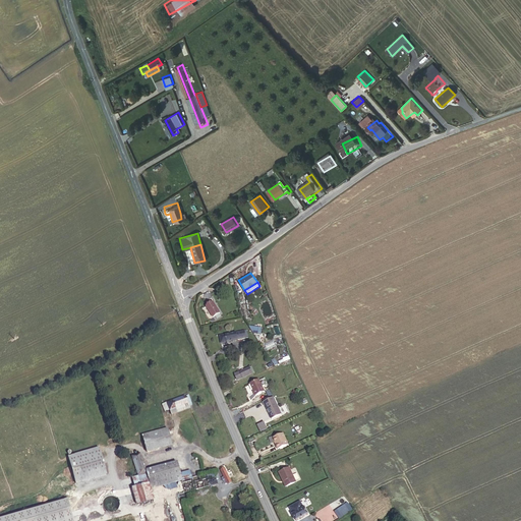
[(213,303),(206,307),(213,319),(220,313),(213,303)]
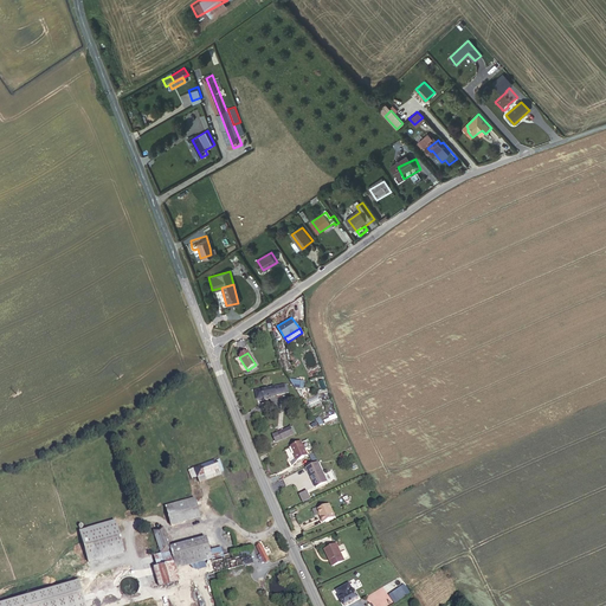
[(285,381),(253,388),(256,398),(283,392),(284,388),(287,387),(285,381)]
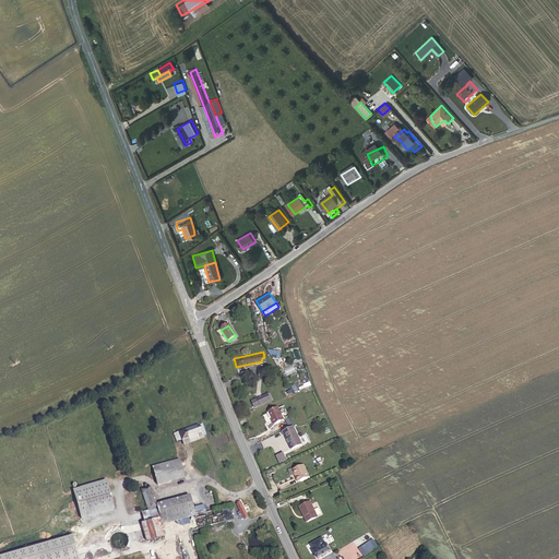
[(294,365),(283,368),(284,376),(296,372),(294,365)]
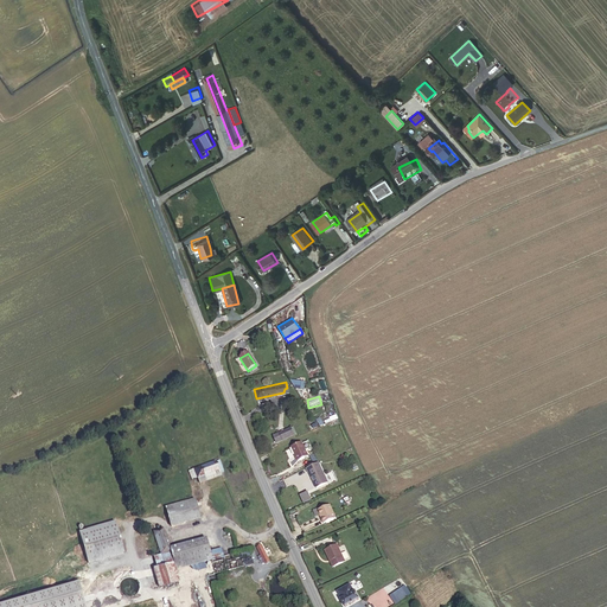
[(294,435),(292,427),(281,432),(285,440),(294,435)]
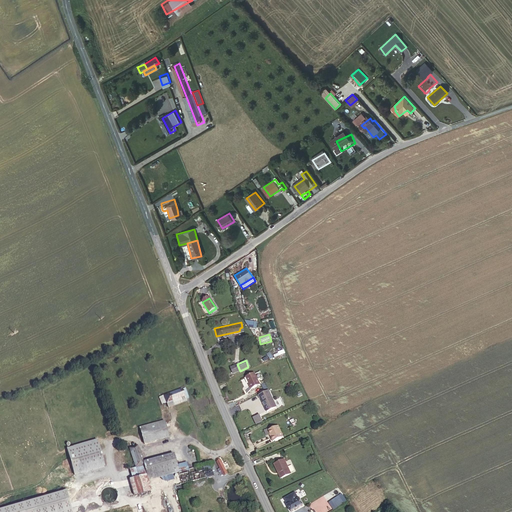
[(240,371),(237,364),(231,366),(234,374),(240,371)]
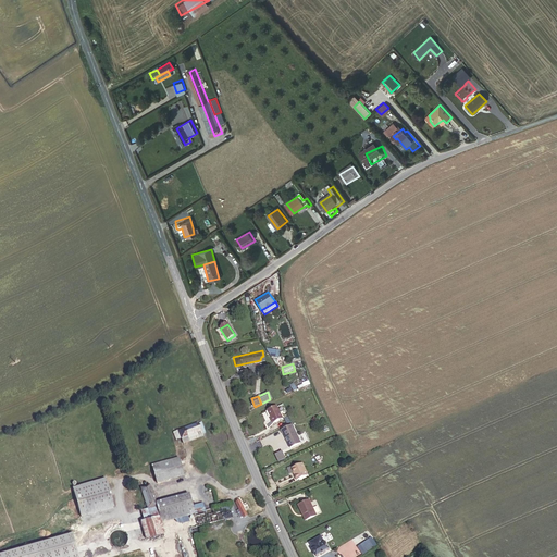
[(279,405),(270,408),(274,421),(284,417),(279,405)]
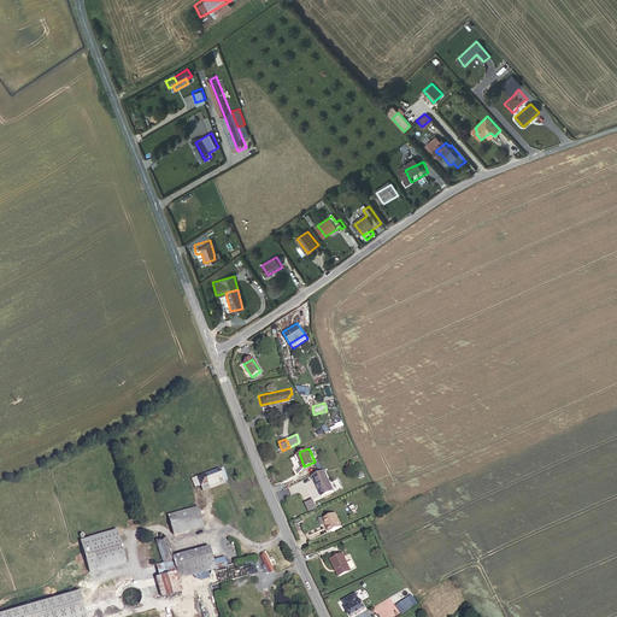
[(334,489),(324,469),(312,475),(313,480),(315,479),(322,495),(334,489)]
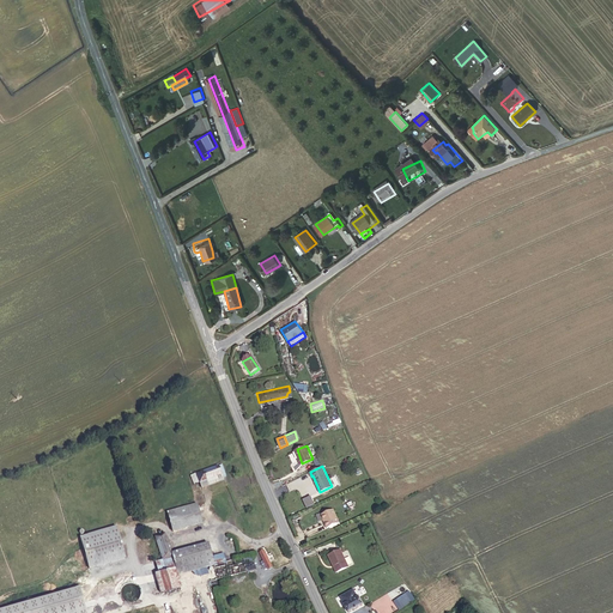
[(217,467),(195,475),(199,483),(220,475),(217,467)]
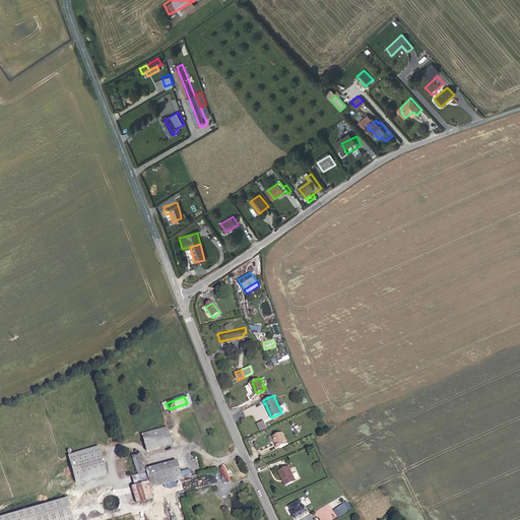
[(187,403),(169,409),(171,414),(188,407),(187,403)]
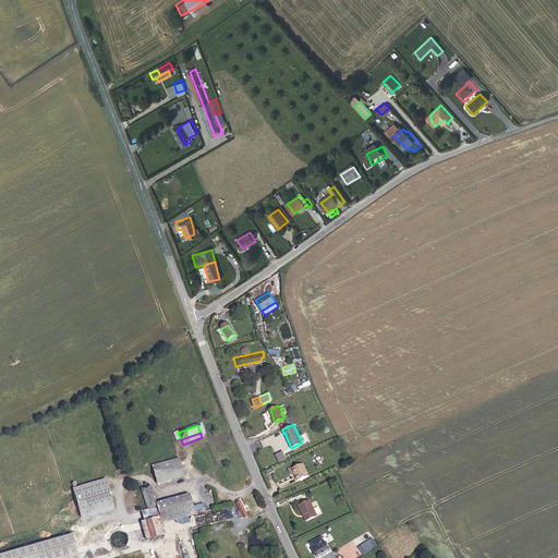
[(154,481),(181,475),(176,458),(149,464),(154,481)]
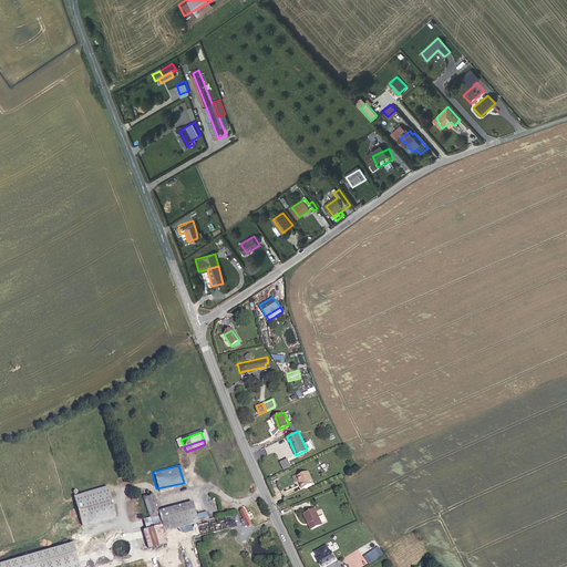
[(309,471),(299,475),(301,481),(303,487),(315,483),(309,471)]
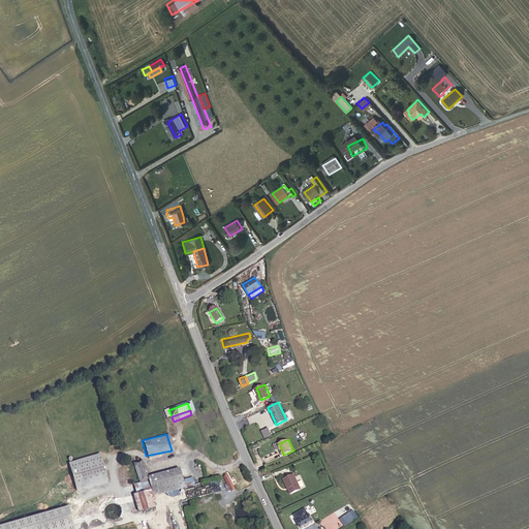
[(68,462),(75,489),(106,479),(99,454),(68,462)]
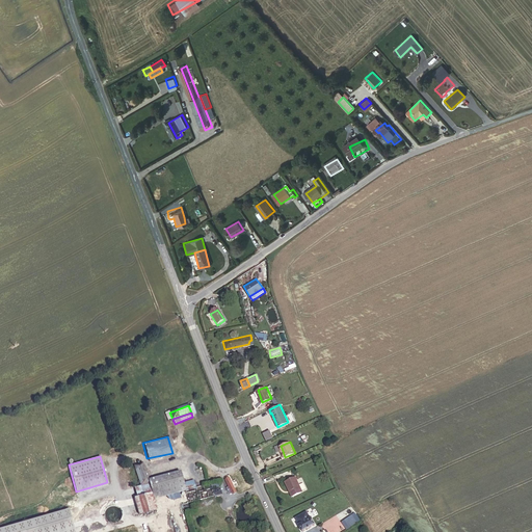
[(136,482),(148,479),(147,474),(143,474),(138,460),(129,463),(136,482)]
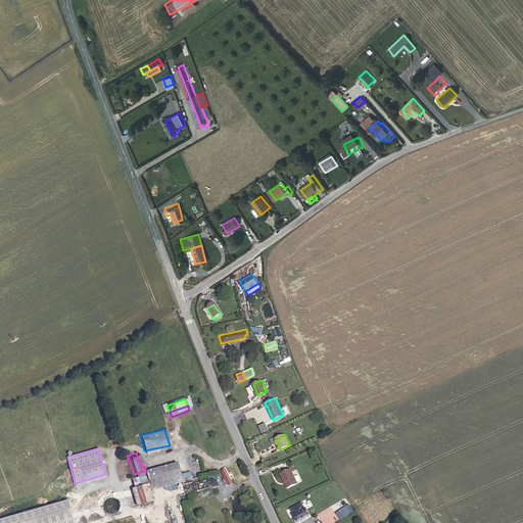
[(143,473),(145,484),(147,492),(180,484),(178,477),(175,465),(143,473)]
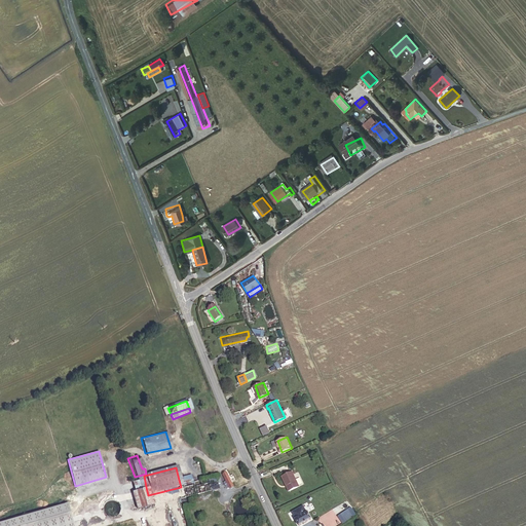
[(228,472),(223,475),(230,489),(235,487),(228,472)]
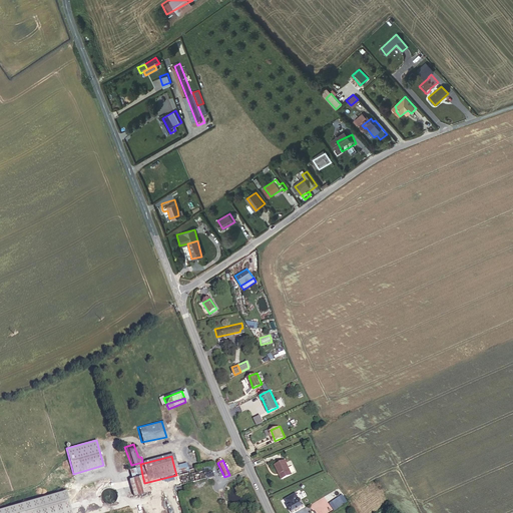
[(291,473),(285,460),(275,464),(281,478),(291,473)]
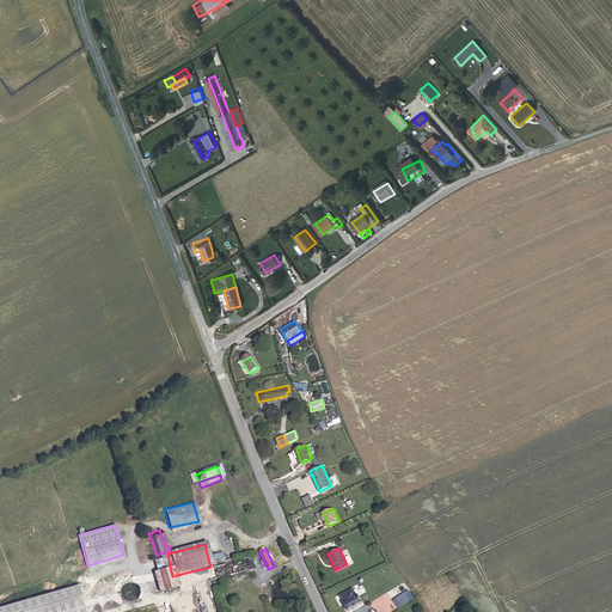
[(267,569),(258,554),(254,556),(262,571),(267,569)]
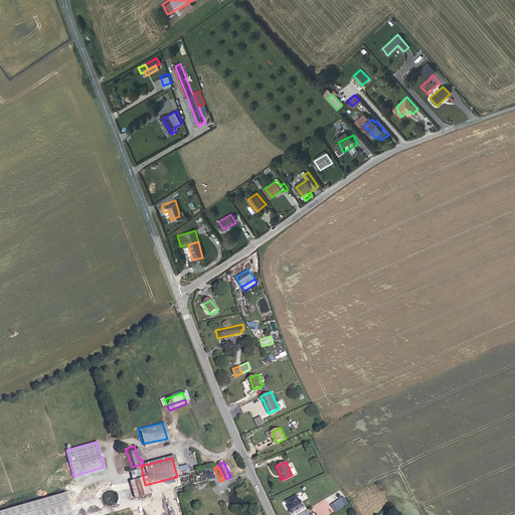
[(214,478),(211,467),(202,470),(202,474),(208,473),(210,479),(214,478)]
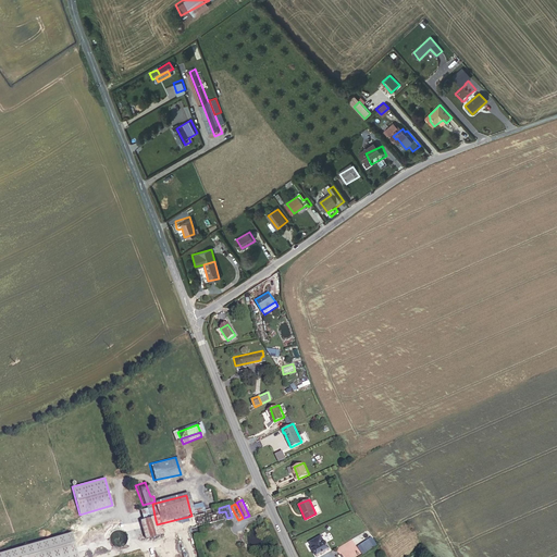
[(203,516),(201,506),(189,508),(192,516),(193,519),(203,516)]
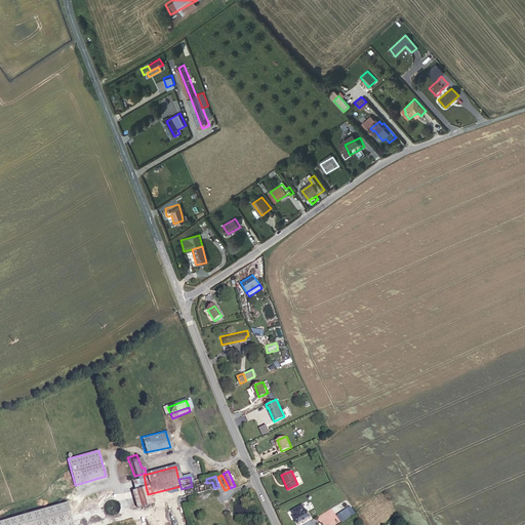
[(192,486),(194,496),(214,490),(214,488),(212,482),(206,483),(203,484),(203,481),(197,482),(198,485),(192,486)]
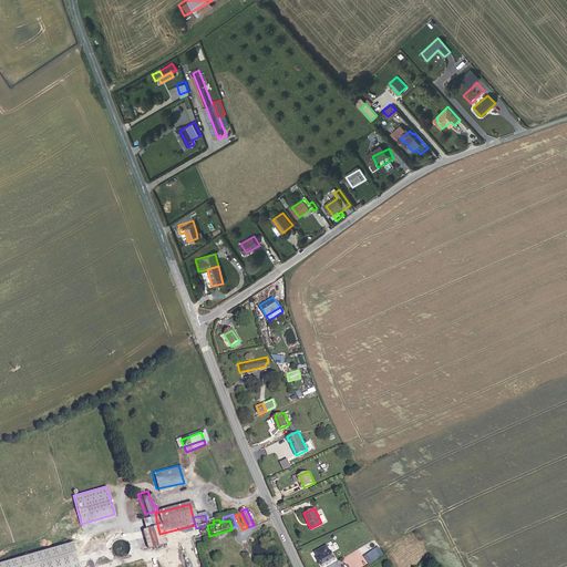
[(148,548),(150,550),(163,547),(160,534),(157,525),(143,528),(144,532),(146,538),(148,548)]
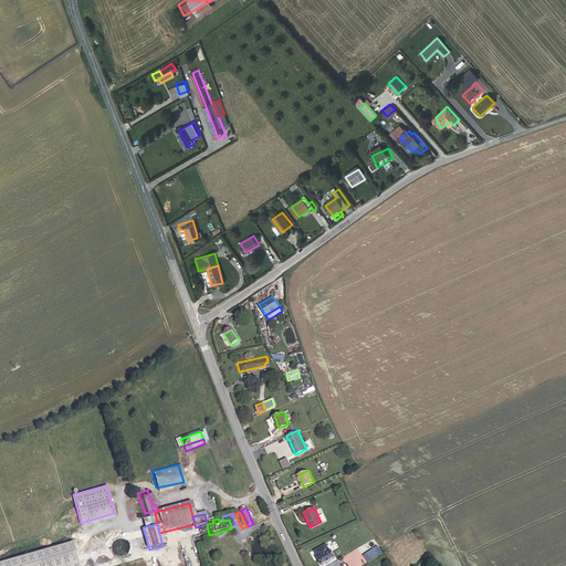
[(196,527),(198,537),(209,535),(207,524),(196,527)]
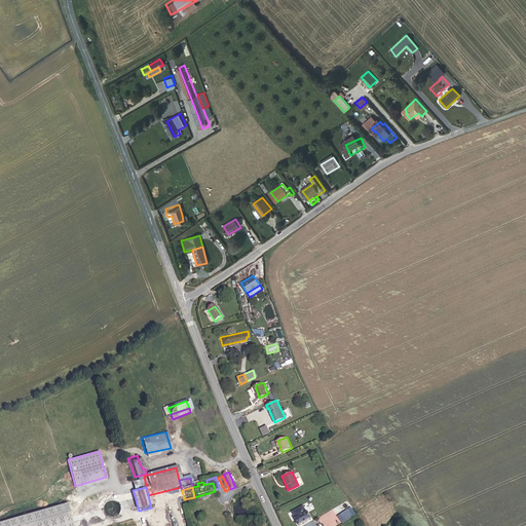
[(329,500),(318,505),(322,511),(332,505),(329,500)]
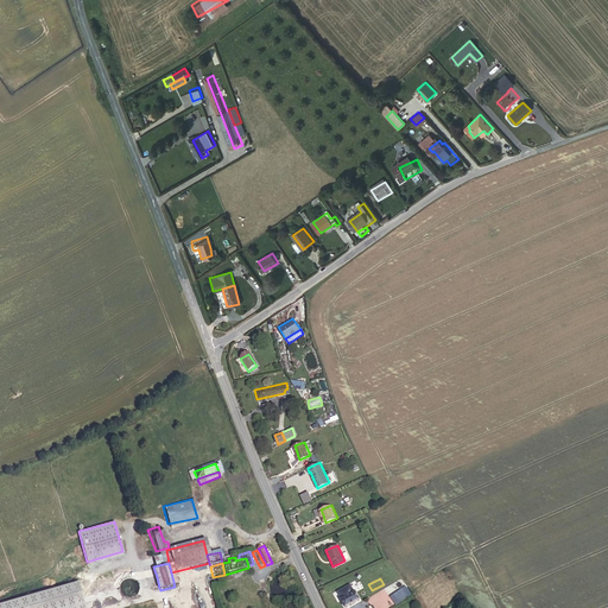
[(0,603),(0,607),(84,607),(77,581),(0,603)]
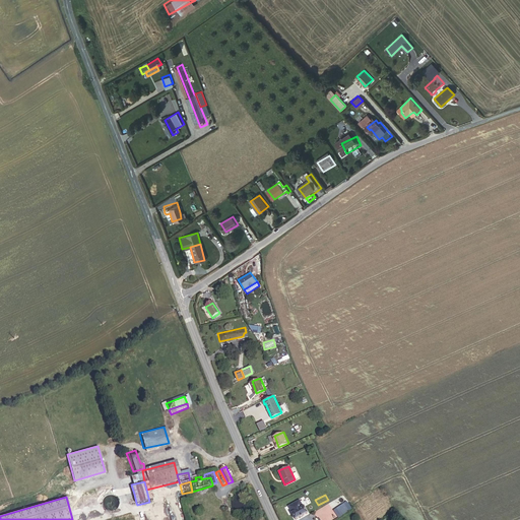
[(301,497),(290,502),(294,508),(304,503),(301,497)]
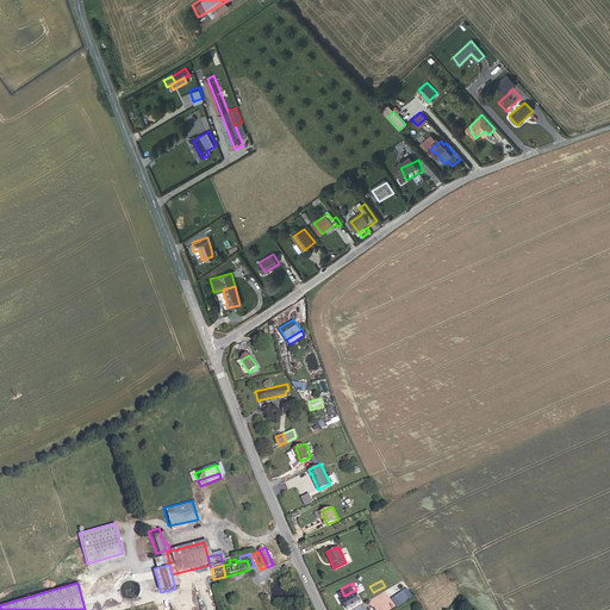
[(404,584),(398,587),(402,592),(391,599),(397,608),(414,597),(404,584)]
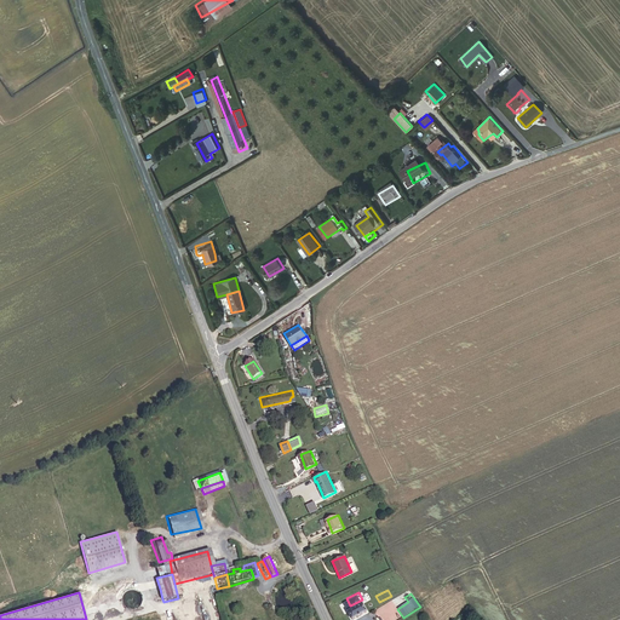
[(350,606),(349,607),(354,615),(368,608),(363,600),(362,600),(350,606)]
